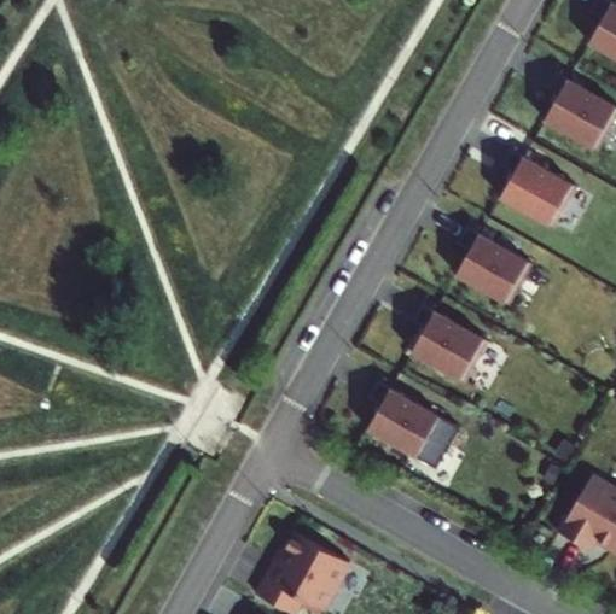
[(615,3),(610,0),(594,0),(590,10),(603,18),(598,25),(597,24),(588,41),(615,57),(615,3)]
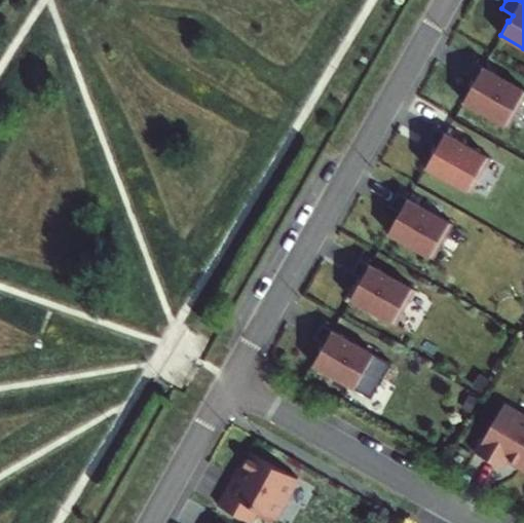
[(523,96),(523,90),(472,60),(462,74),(475,80),(471,87),(470,86),(462,100),(507,126),(523,96)]
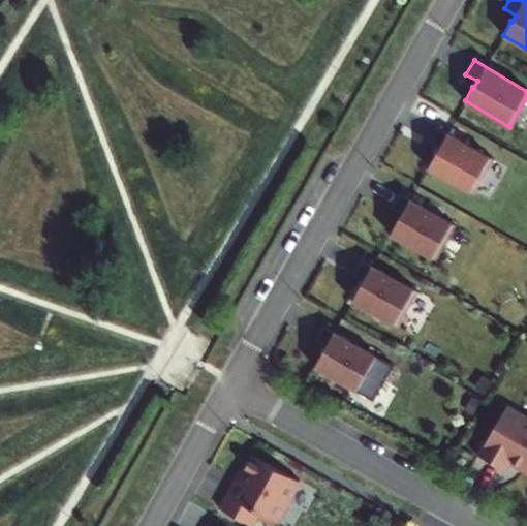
[(491,159),(434,127),(426,142),(438,148),(434,155),(433,154),(426,167),(470,194),(491,159)]
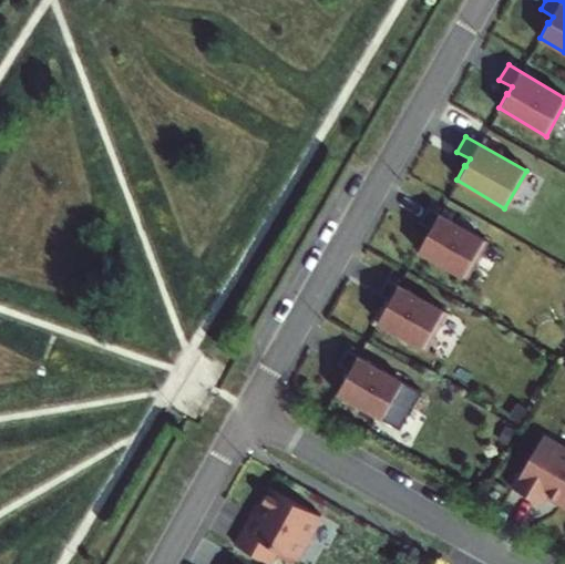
[(484,244),(423,209),(414,225),(428,233),(423,239),(422,239),(414,254),(463,282),(484,244)]
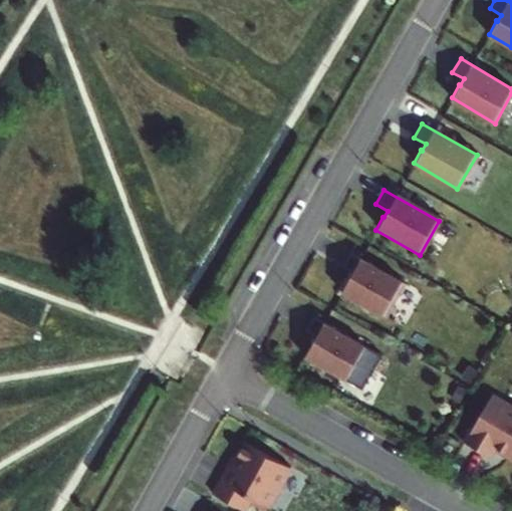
[(403,285),(347,255),(339,269),(351,275),(347,282),(346,281),(339,294),(384,319),(403,285)]
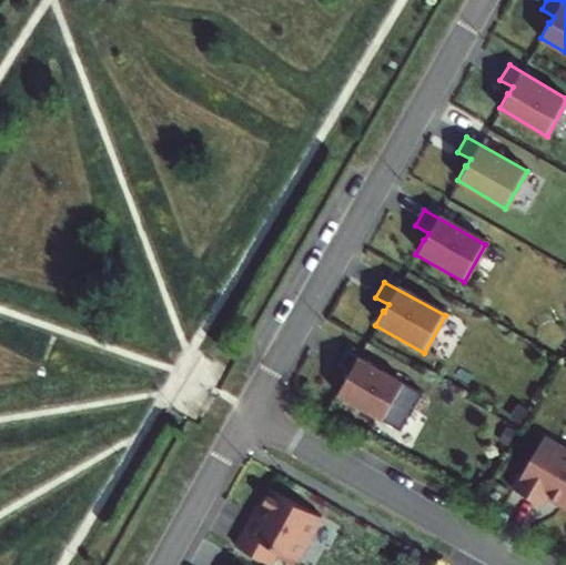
[(405,387),(344,353),(336,369),(349,375),(344,383),(344,382),(335,397),(384,424),(405,387)]
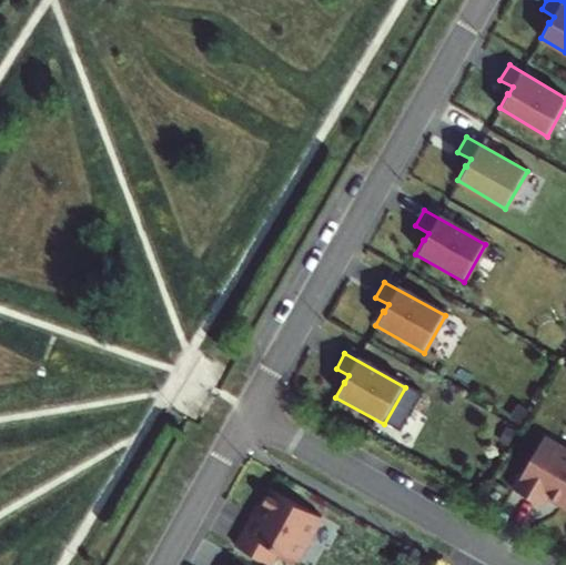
[(565,451),(543,439),(513,491),(542,506),(547,496),(559,502),(559,505),(565,508),(565,451)]
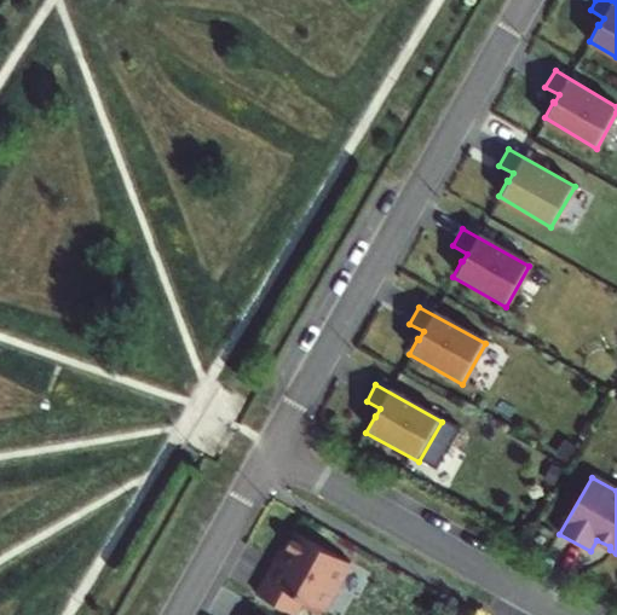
[(255,593),(293,614),(297,614),(304,599),(323,610),(349,563),(294,533),(283,552),(286,553),(282,561),(276,557),(255,593)]
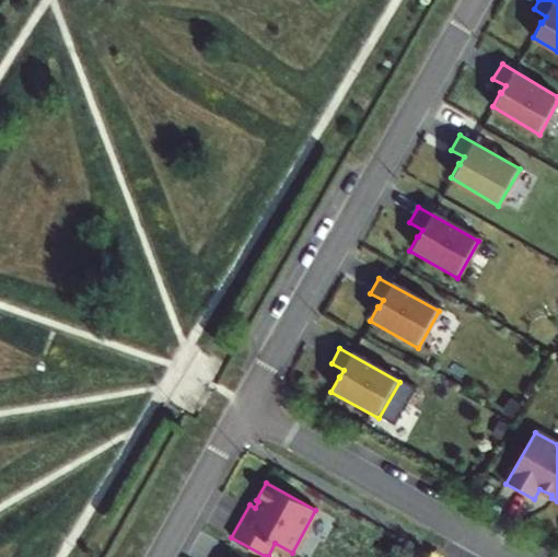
All buildings are outlined.
